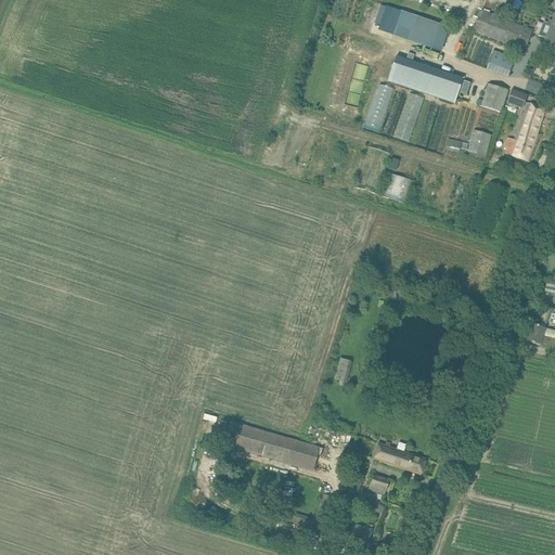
[(398,10),(389,36),(439,51),(448,26),(398,10)]
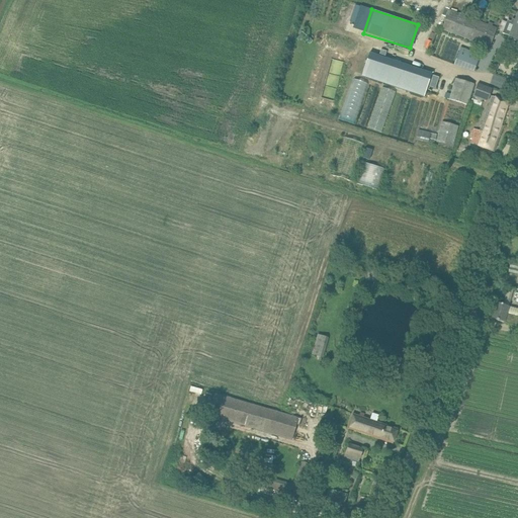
[(448,10),(441,30),(484,47),(489,49),(498,24),(489,21),(488,25),(448,10)]
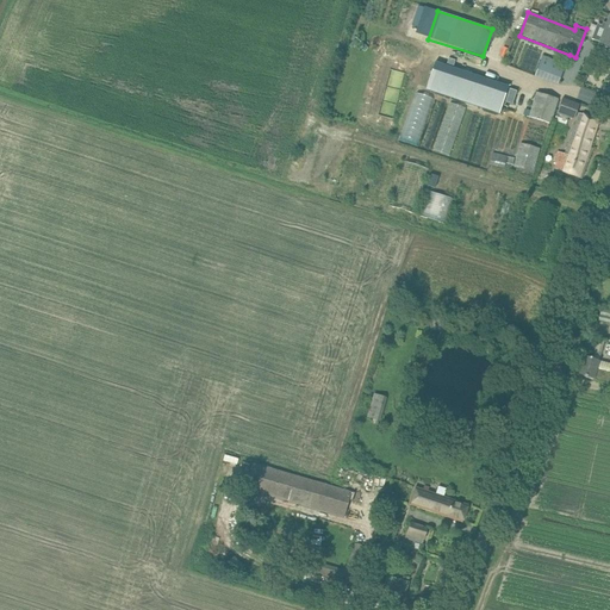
[(609,14),(599,45),(609,49),(609,14)]
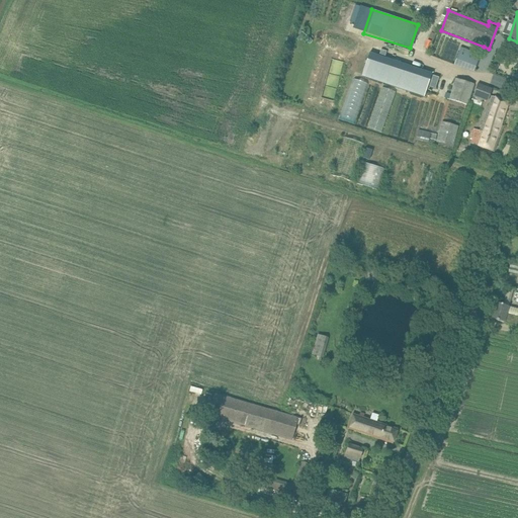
[(472,71),(479,56),(457,48),(451,64),(472,71)]
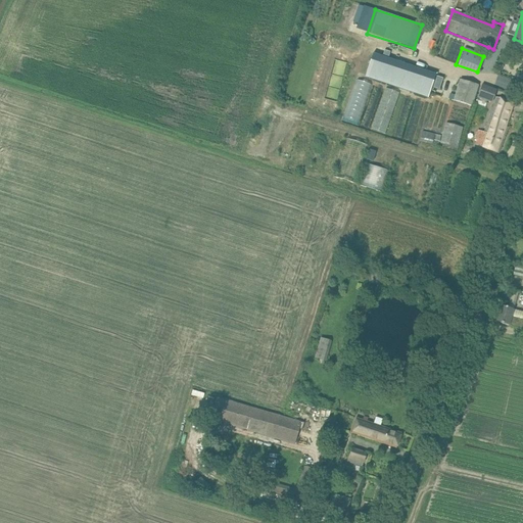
[(373,53),(365,77),(427,98),(434,74),(373,53)]
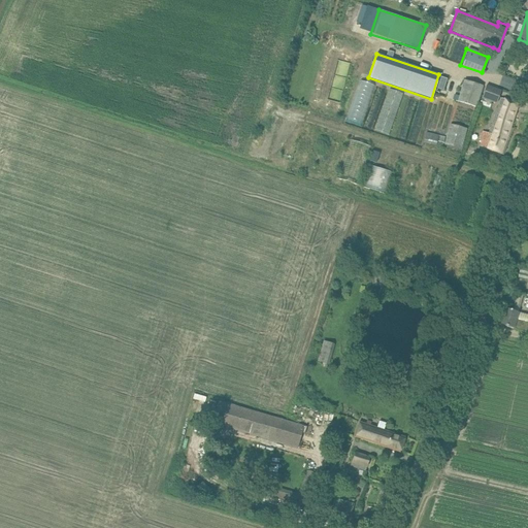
[(347,122),(362,127),(375,85),(360,80),(347,122)]
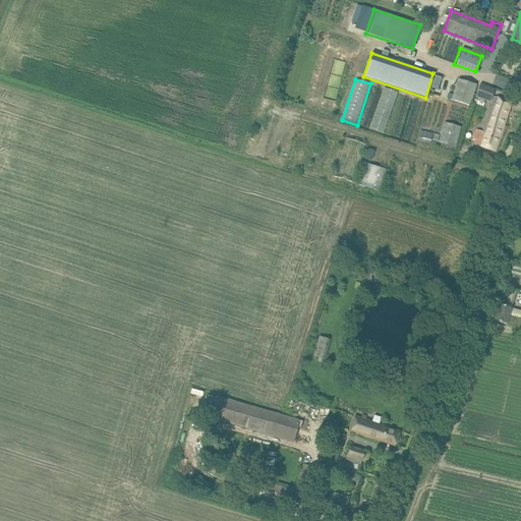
[(457,80),(451,100),(470,106),(476,85),(457,79),(457,80)]
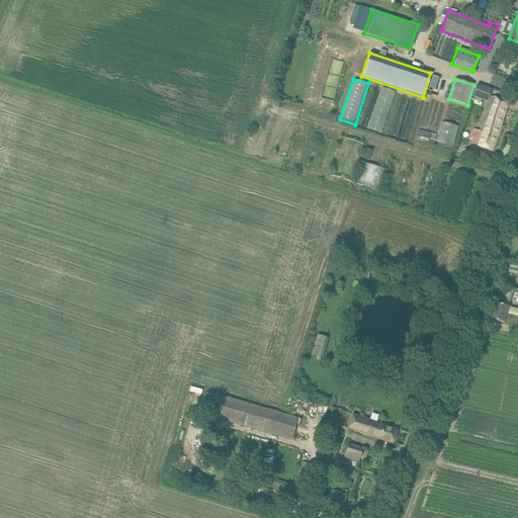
[(492,89),(478,84),(472,96),(487,101),(492,89)]
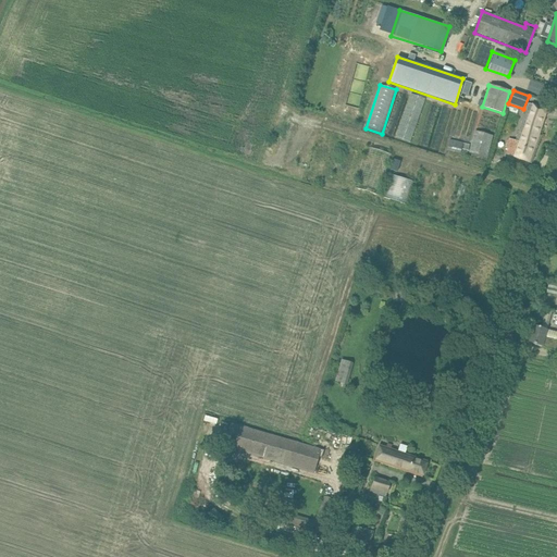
[(409,143),(424,99),(409,95),(395,137),(409,143)]
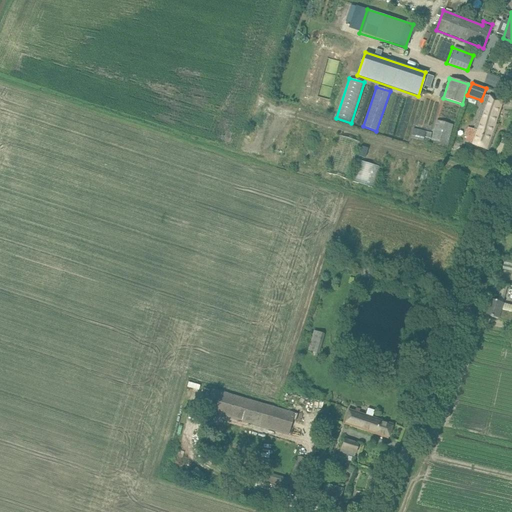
[(502,101),(493,98),(486,96),(474,130),(468,128),(465,137),(467,138),(466,142),(479,147),(488,150),(498,125),(495,124),(502,101)]
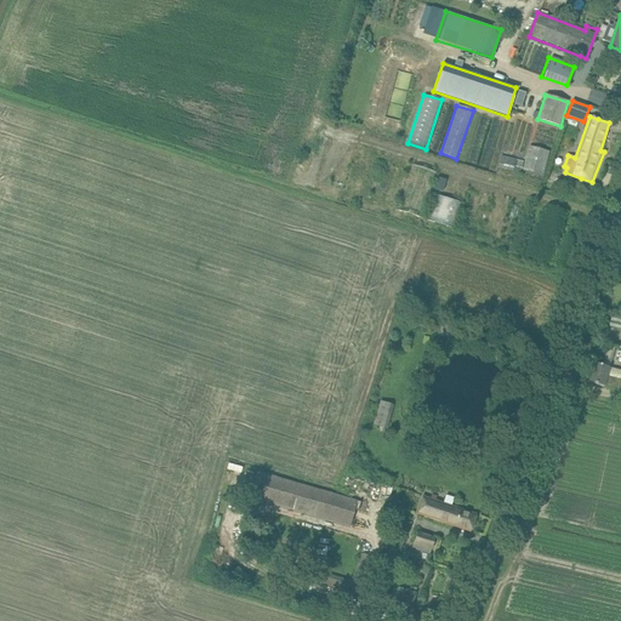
[(542,176),(550,152),(529,146),(523,171),(542,176)]
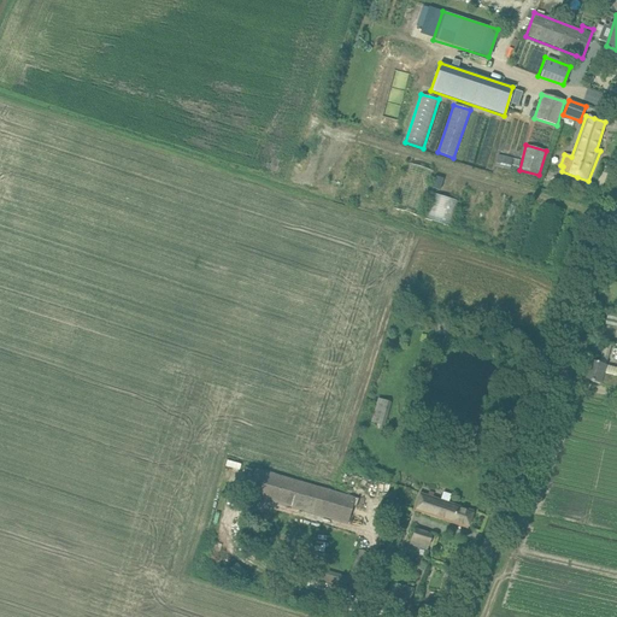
[(519,160),(498,154),(494,168),(509,171),(510,166),(517,169),(519,160)]
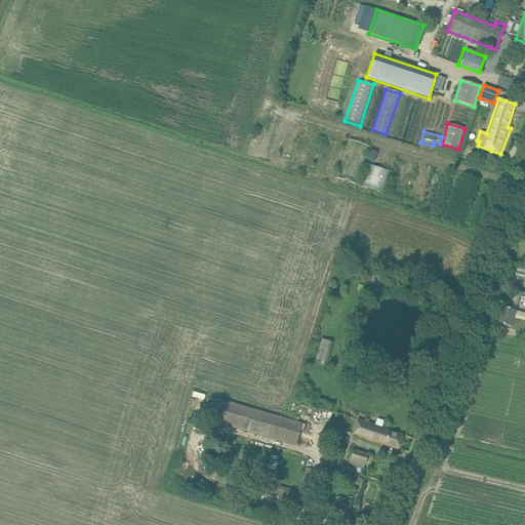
[(346,139),(335,177),(359,185),(366,158),(373,160),(376,149),(346,139)]
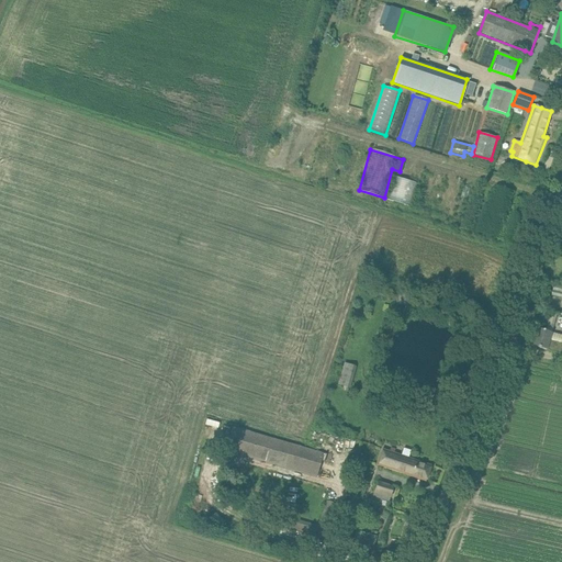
[(393,177),(389,201),(412,205),(416,181),(393,177)]
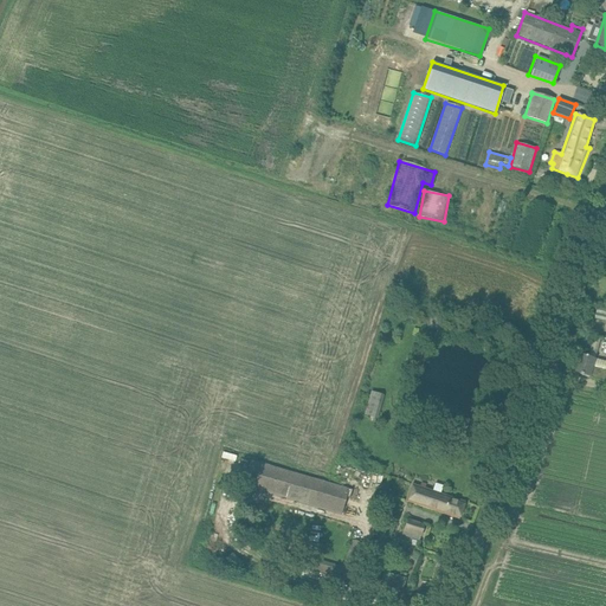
[(579,354),(574,373),(605,381),(605,373),(592,369),(595,359),(592,358),(591,358),(588,358),(579,354)]
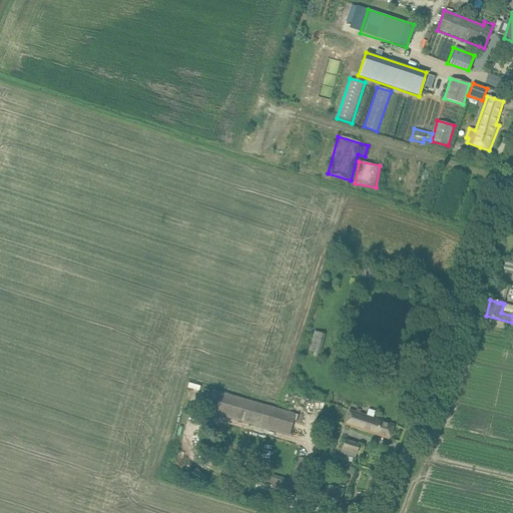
[(314,332),(308,352),(319,355),(325,335),(314,332)]
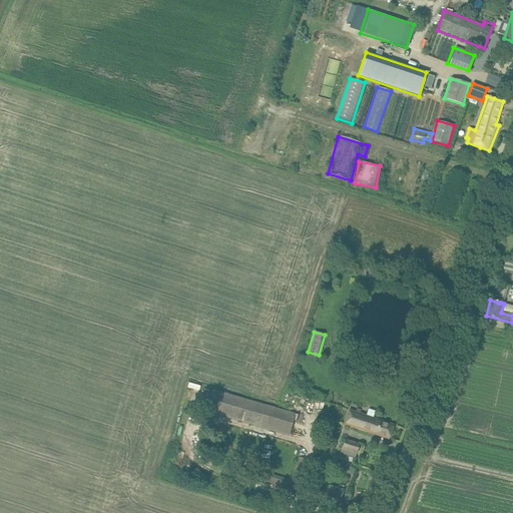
[(216,372),(210,370),(205,386),(211,388),(216,372)]
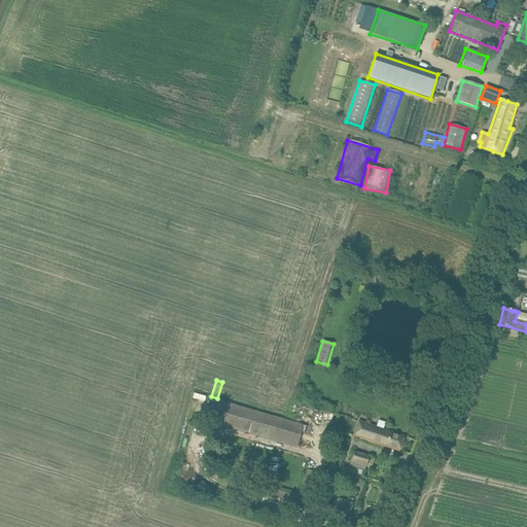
[(219,400),(213,422),(296,448),(303,425),(219,400)]
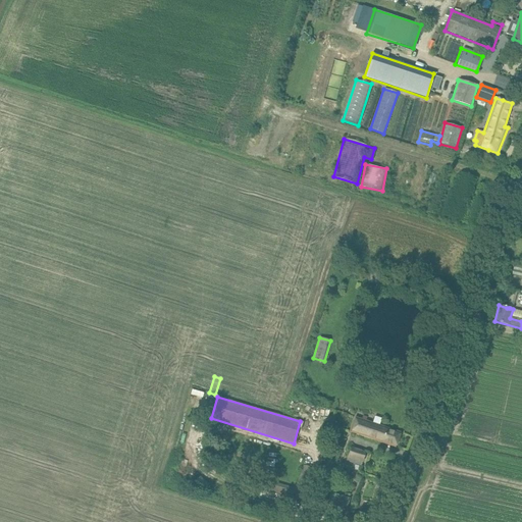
[(396,448),(401,433),(355,417),(351,432),(396,448)]
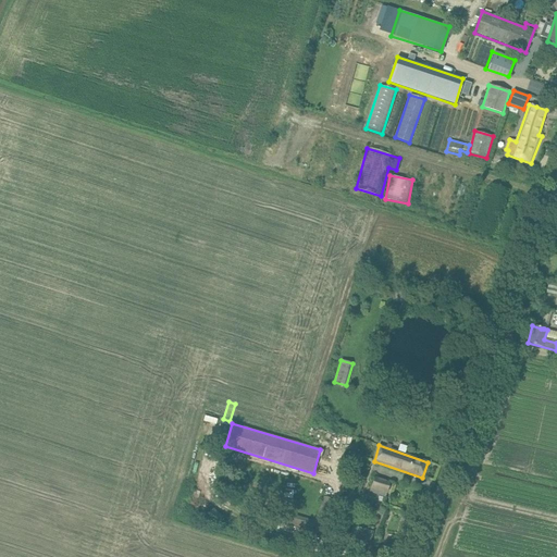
[(373,479),(369,492),(384,496),(390,484),(373,479)]
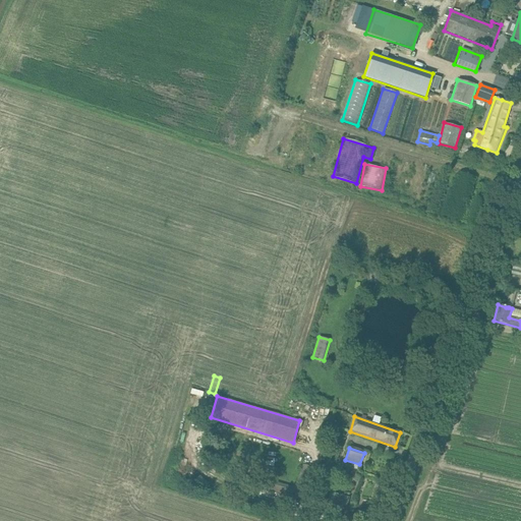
[(346,511),(349,497),(329,491),(325,505),(346,511)]
